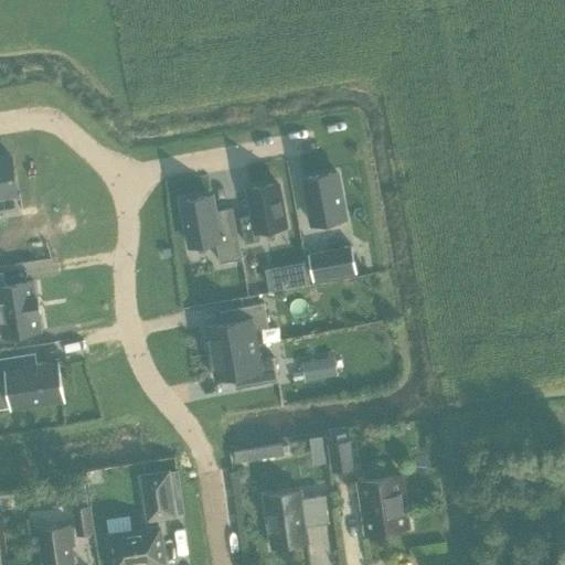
[(0,195),(14,194),(10,157),(0,158),(0,195)]
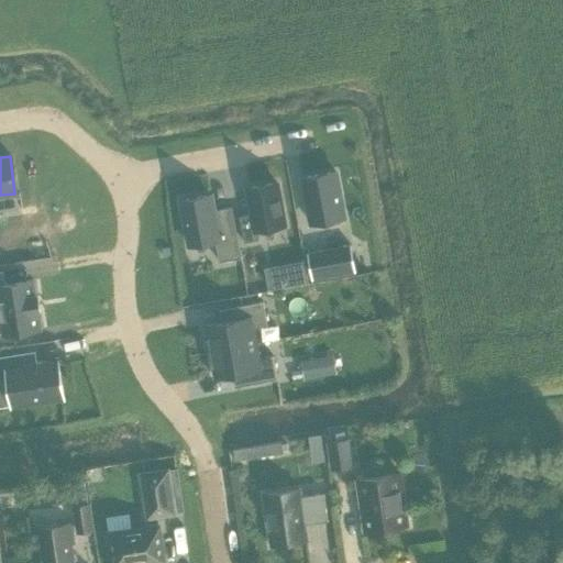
[(335,170),(302,177),(311,223),(344,218),(335,170)]
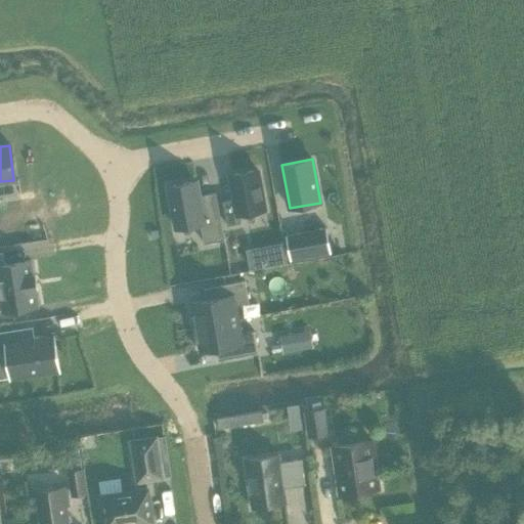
[(234,199),(222,201),(226,225),(238,223),(237,215),(264,210),(257,170),(229,175),(234,199)]
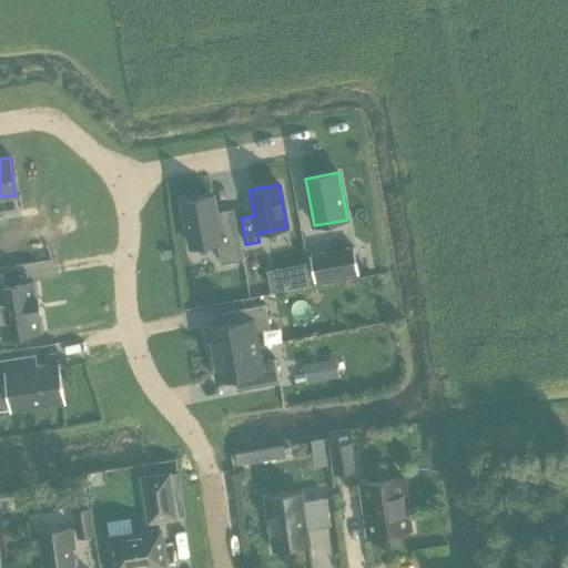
[(210,196),(181,202),(189,247),(215,243),(219,264),(241,260),(232,209),(213,212),(210,196)]
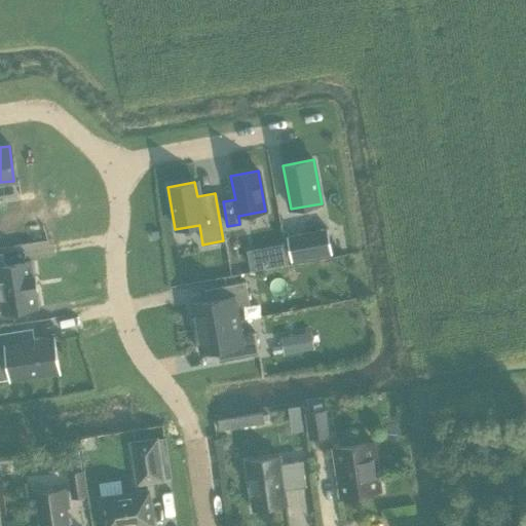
[(327,227),(287,235),(292,261),(332,253),(327,227)]
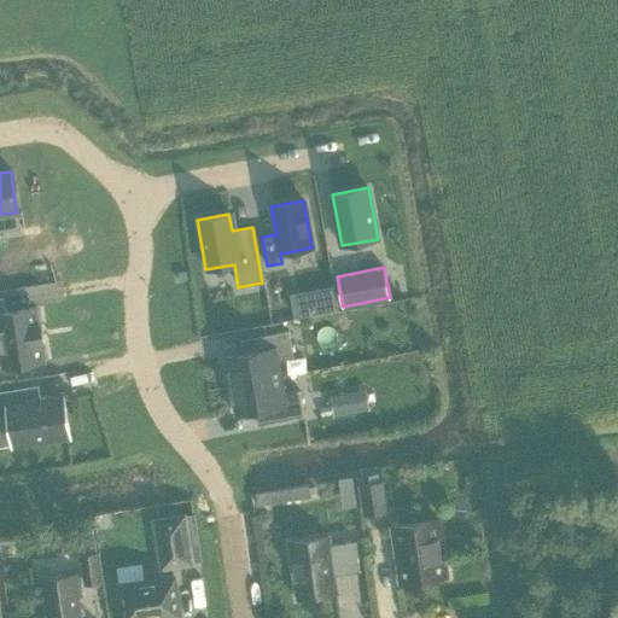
[(3,297),(0,297),(0,340),(4,366),(42,361),(40,343),(44,342),(41,324),(36,325),(34,307),(5,312),(3,297)]
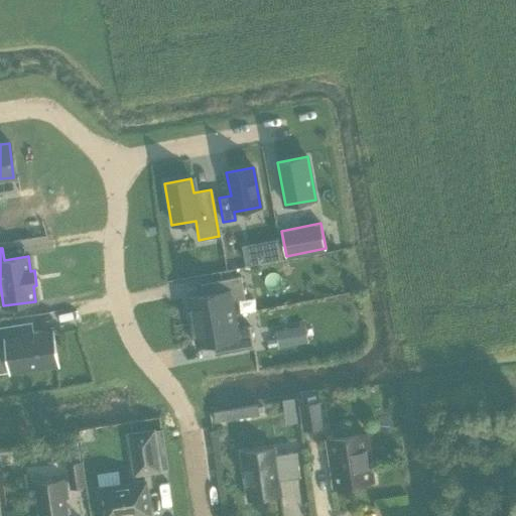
[(243,296),(239,276),(215,280),(218,292),(185,298),(189,323),(234,314),(231,298),(243,296)]
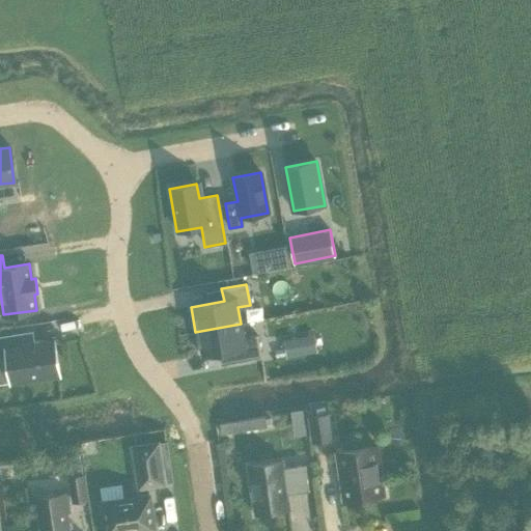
[(244,339),(241,324),(195,332),(200,356),(232,350),(235,362),(259,358),(256,337),(244,339)]
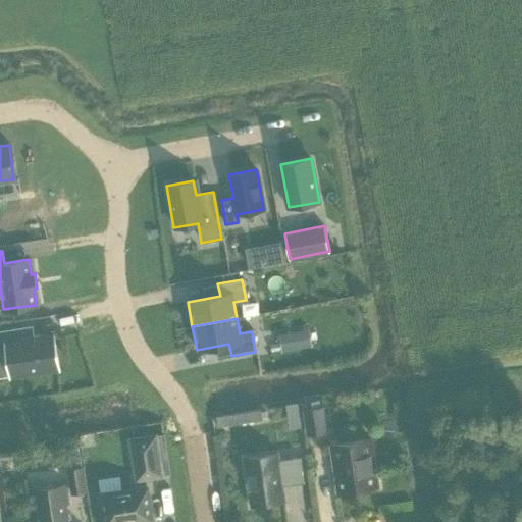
[(22,327),(0,330),(0,357),(7,356),(10,376),(58,368),(53,334),(24,340),(22,327)]
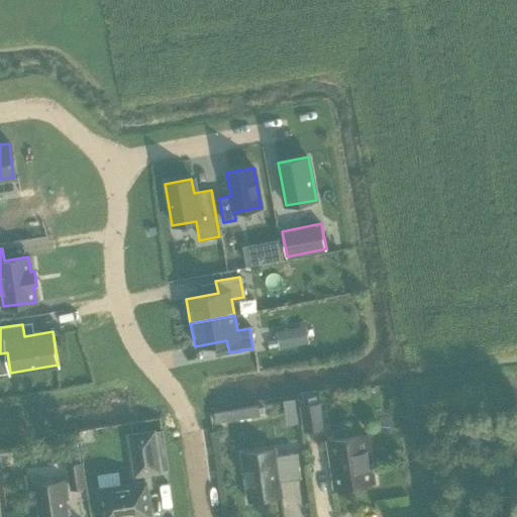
[(280,346),(294,344),(291,328),(277,331),(280,346)]
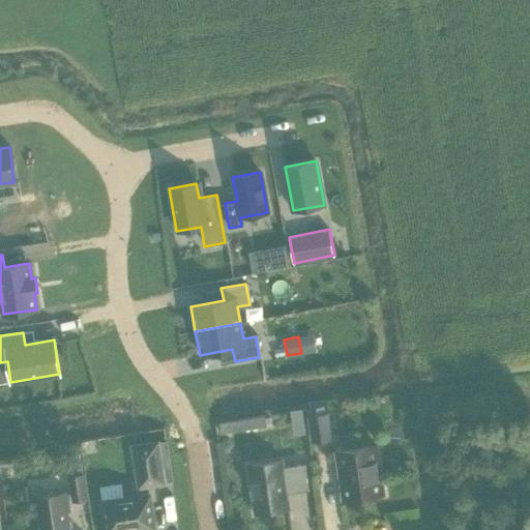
[(333,439),(330,412),(307,415),(311,442),(333,439)]
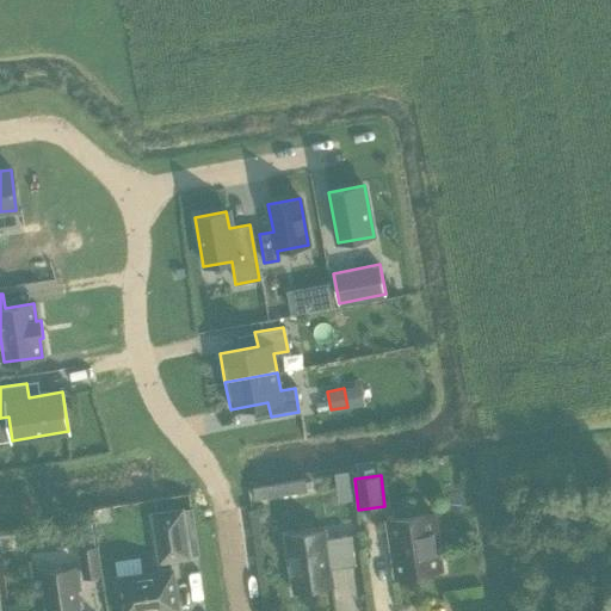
[(302,480),(251,487),(253,501),(304,494),(302,480)]
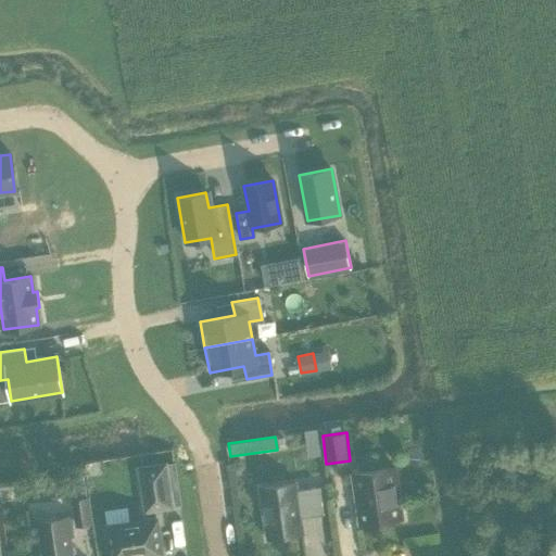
[(172,507),(165,464),(139,468),(146,512),(172,507)]
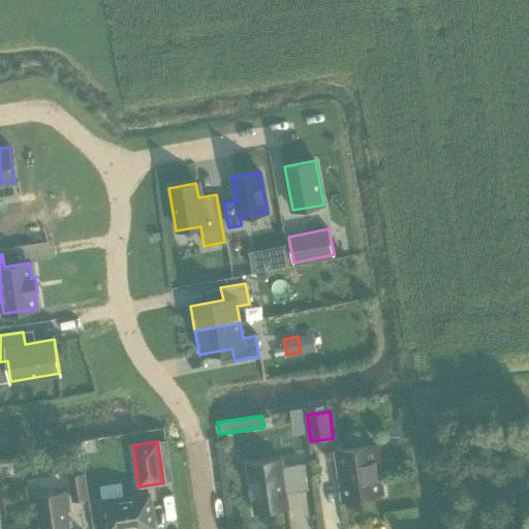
[(342,499),(382,494),(375,444),(335,450),(342,499)]
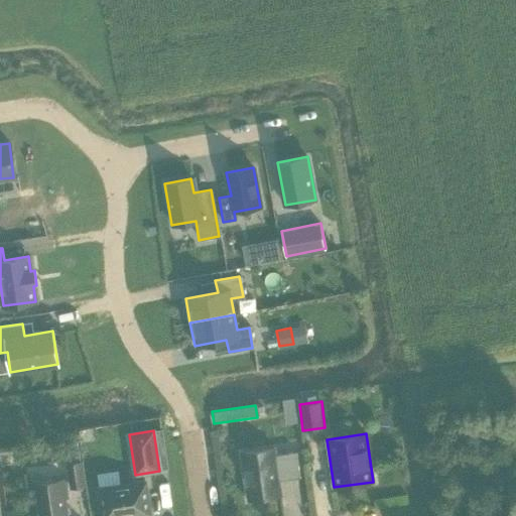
[(248,500),(280,495),(278,479),(286,478),(286,480),(300,478),(296,452),(275,455),(274,448),(241,454),(248,500)]
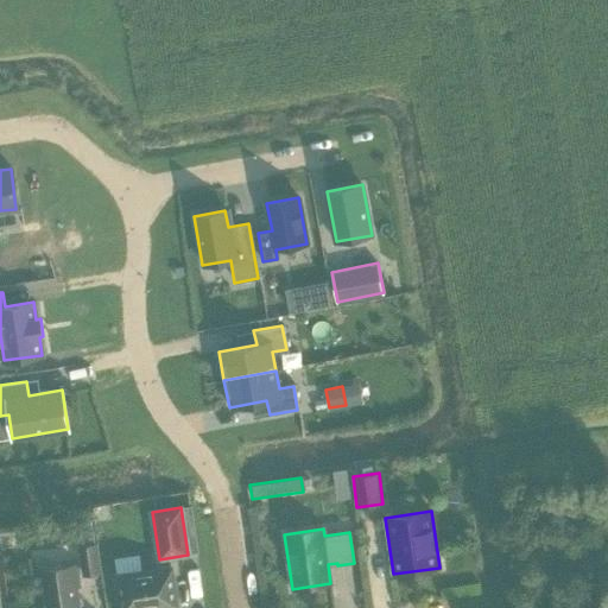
[(101,572),(96,543),(78,545),(82,576),(101,572)]
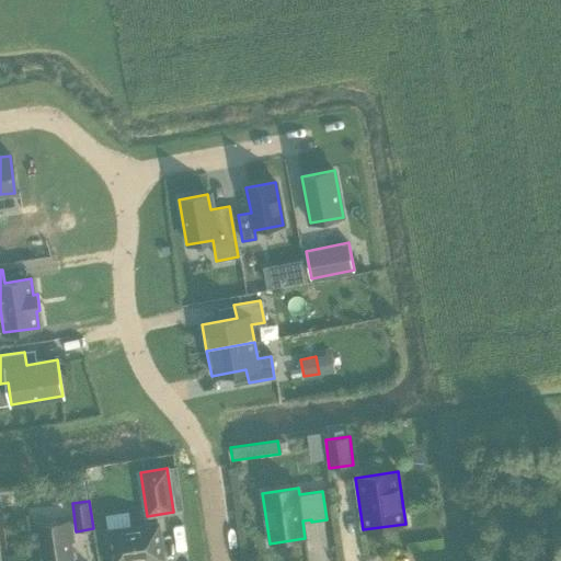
[(41,546),(43,560),(73,560),(71,541),(73,540),(70,521),(35,526),(38,546),(41,546)]
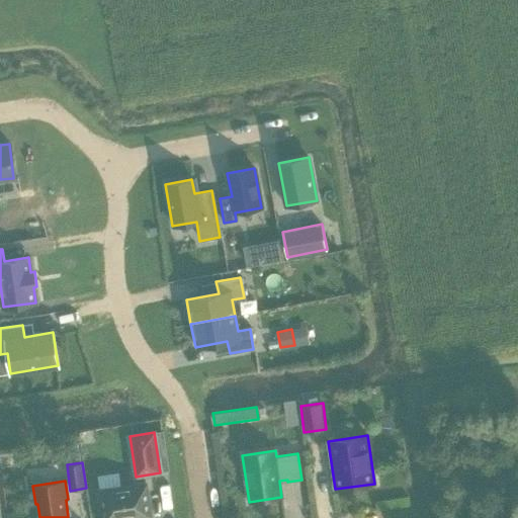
[(140,517),(150,517),(146,485),(99,492),(103,517),(140,517)]
